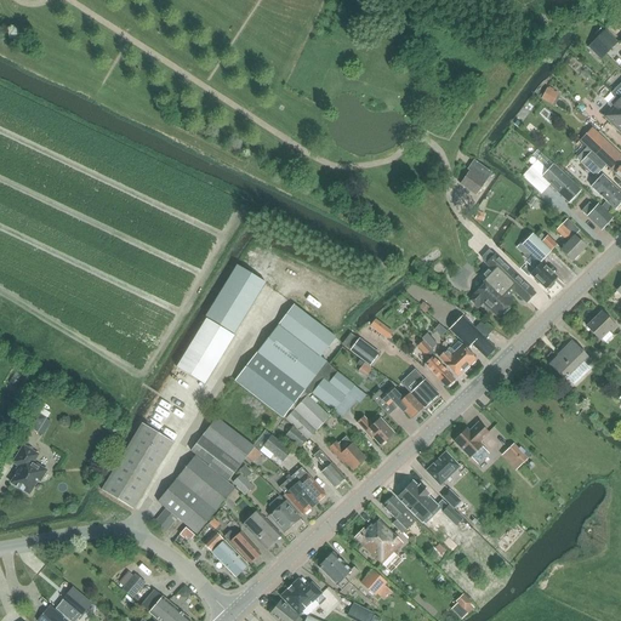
[(593,41),(607,55),(617,44),(605,30),(593,41)]
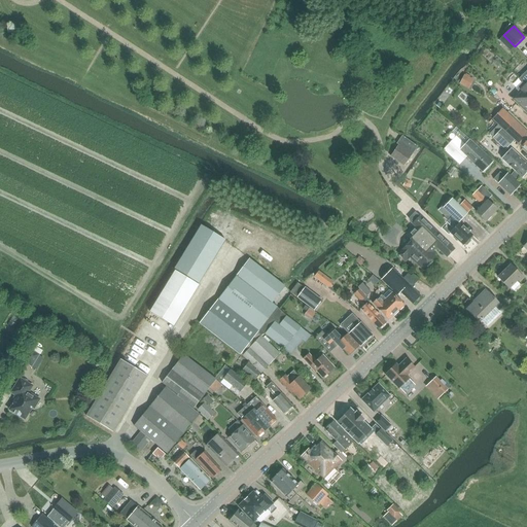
[(503,65),(496,71),(503,78),(511,72),(503,65)]
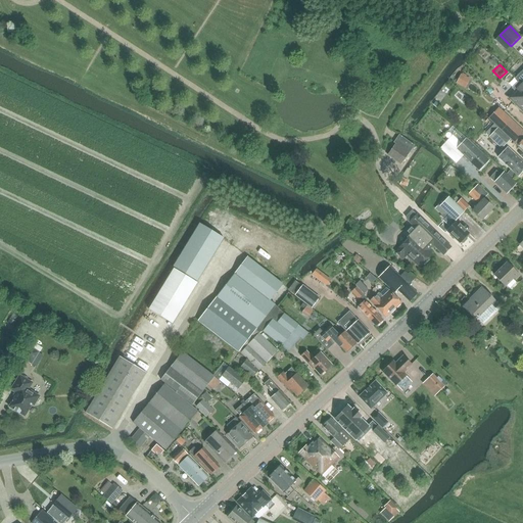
[(522,113),(522,70),(515,80),(521,86),(509,99),(522,113)]
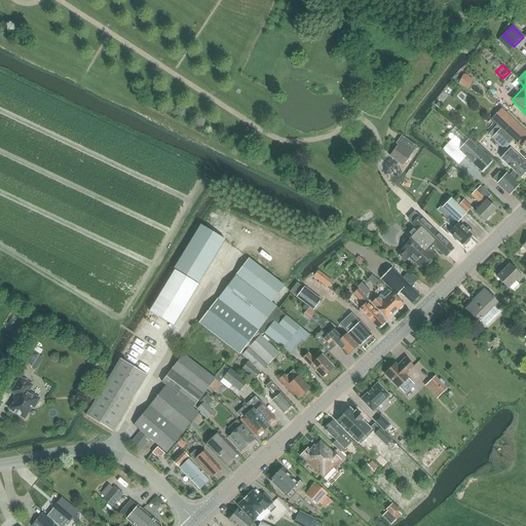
[(463,75),(458,84),(464,87),(470,78),(463,75)]
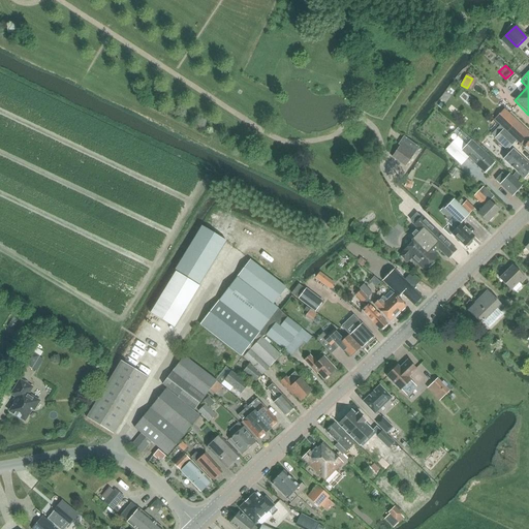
[(524,148),(528,152),(528,131),(509,113),(499,124),(524,148)]
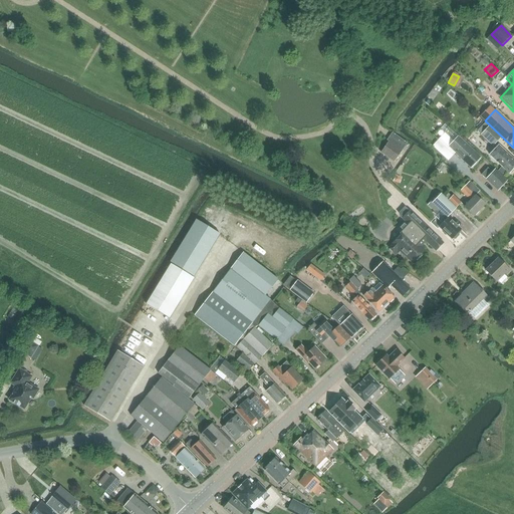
[(478,131),(493,146),(497,143),(501,138),(486,122),(478,131)]
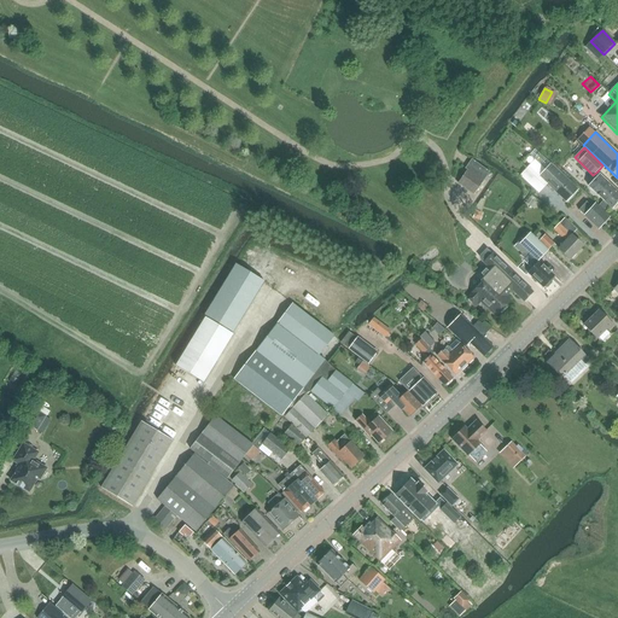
[(472,159),(464,170),(466,173),(459,182),(474,193),(490,173),(472,159)]
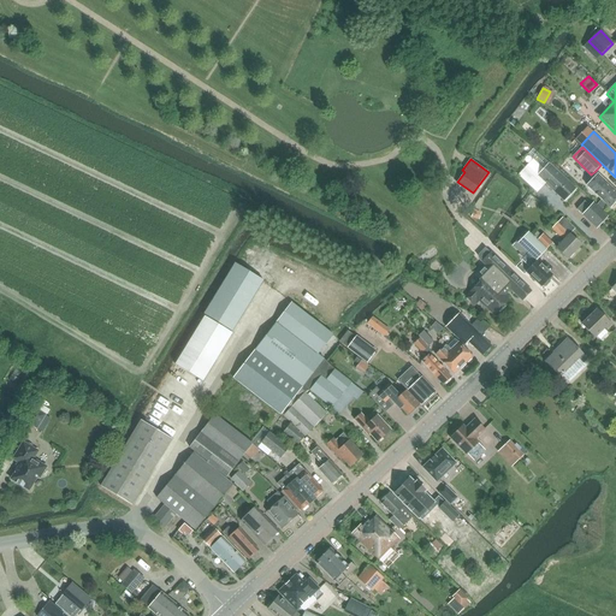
[(538,176),(544,170),(533,160),(517,176),(537,194),(546,184),(538,176)]
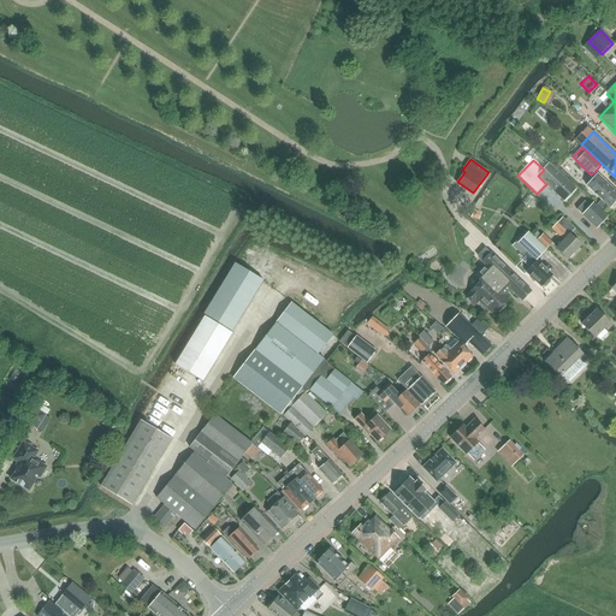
[(546,184),(563,200),(575,189),(550,164),(544,170),(538,176),(546,184)]
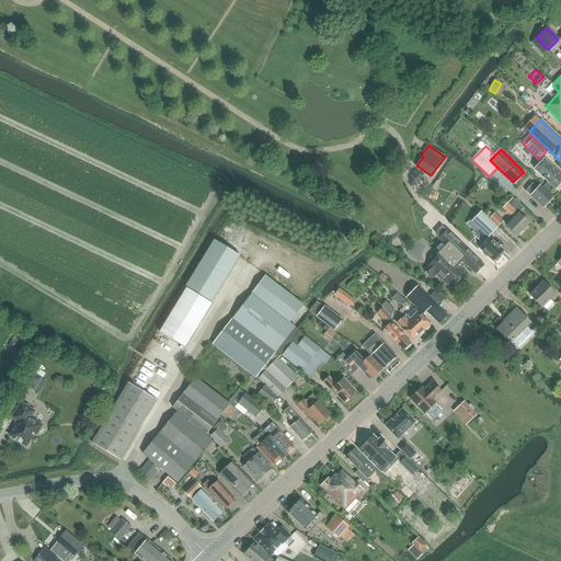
[(551,185),(556,190),(560,183),(560,173),(547,160),(537,171),(548,182),(551,185)]
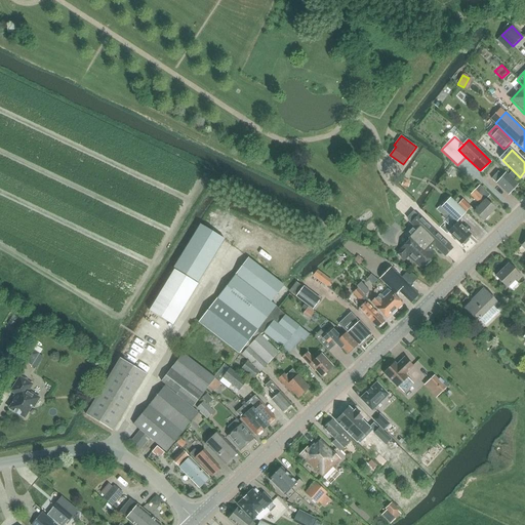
[(498,171),(491,178),(508,195),(518,185),(506,172),(502,174),(498,171)]
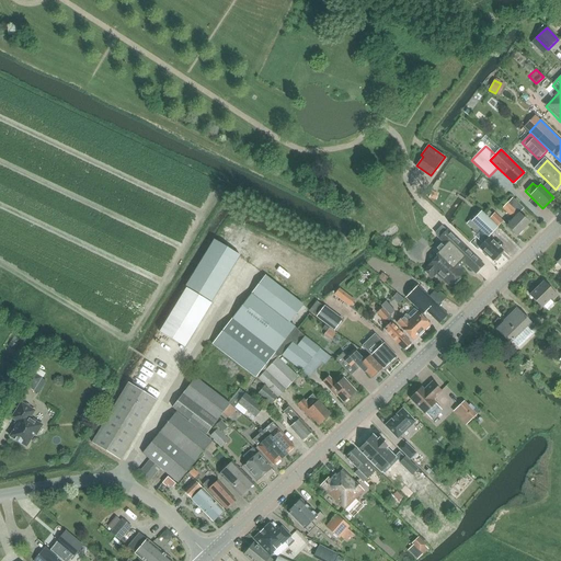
[(507,203),(502,209),(513,220),(506,227),(516,237),(529,224),(519,214),(507,203)]
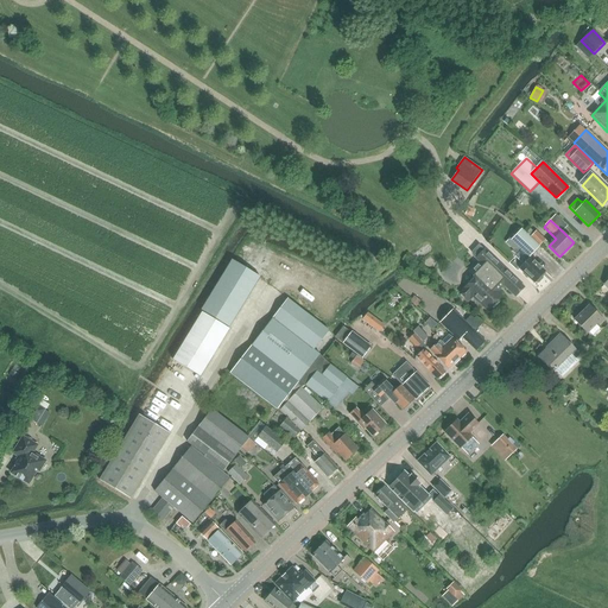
[(534,283),(536,284),(538,284),(543,279),(543,278),(542,276),(544,273),(529,257),(538,247),(521,230),(519,232),(518,229),(512,235),(514,236),(511,240),(521,249),(515,255),(524,264),(519,268),(534,283)]
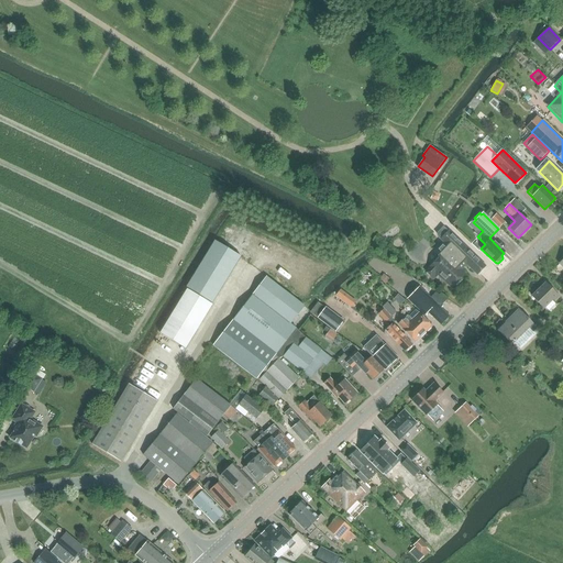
[(498,228),(504,222),(496,216),(490,220),(498,228)]
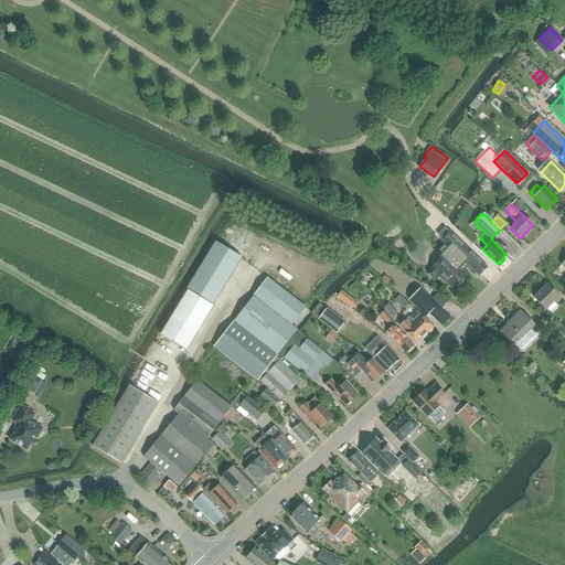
[(465,263),(477,275),(484,268),(447,230),(439,237),(448,246),(438,256),(440,257),(430,267),(432,268),(427,273),(434,279),(438,276),(452,289),(466,276),(459,268),(465,263)]
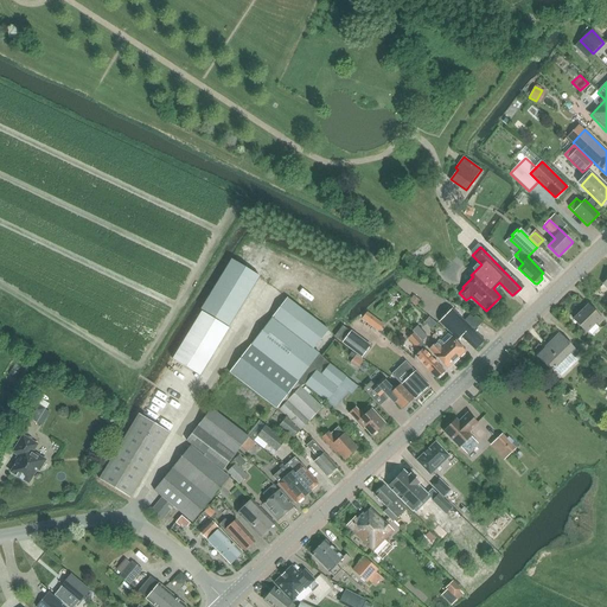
[(228,327),(259,276),(231,260),(200,311),(228,327)]
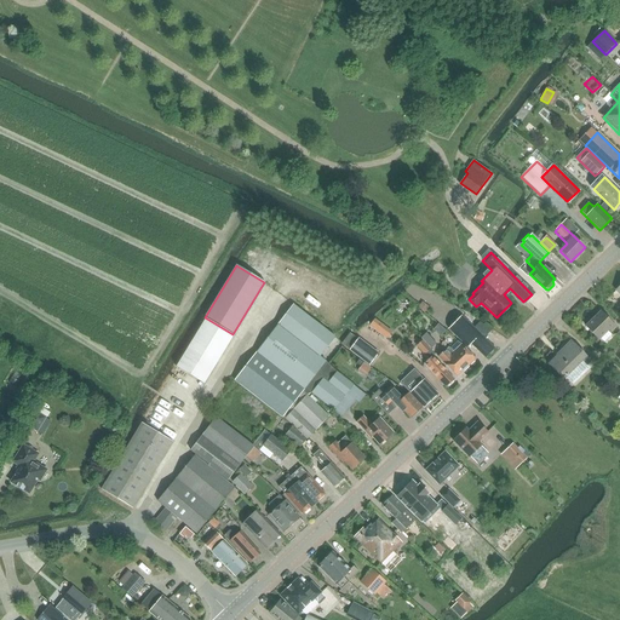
[(423,303),(418,308),(425,314),(429,308),(423,303)]
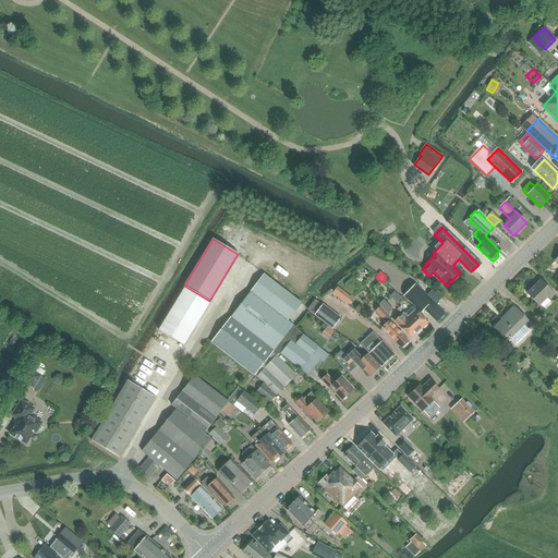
[(287,322),(301,303),(264,275),(250,292),(287,322)]
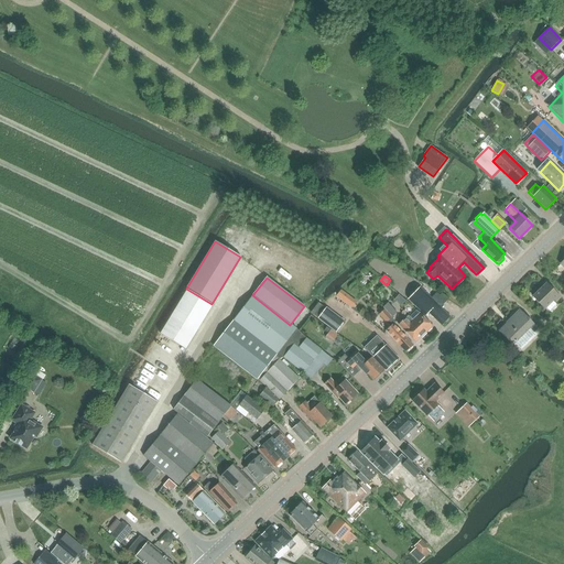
[(556,303),(560,300),(545,284),(533,296),(545,310),(554,301),(556,303)]
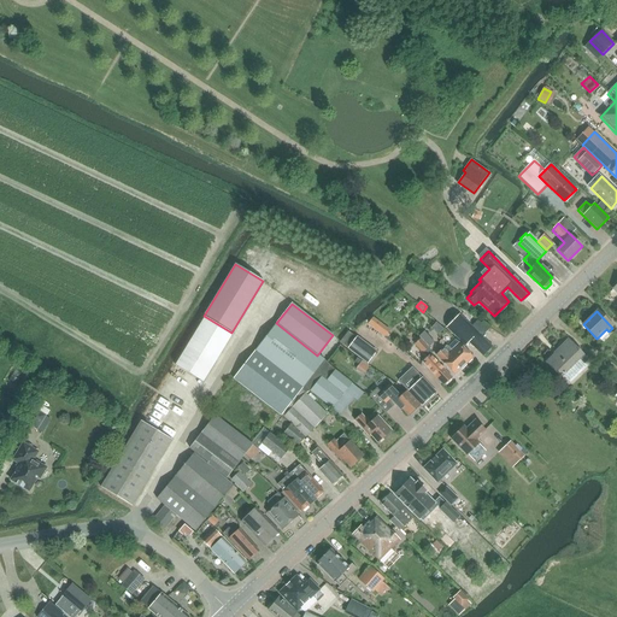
[(459,315),(447,328),(465,346),(469,342),(483,356),(492,347),(482,338),(489,329),(477,321),(471,327),(459,315)]
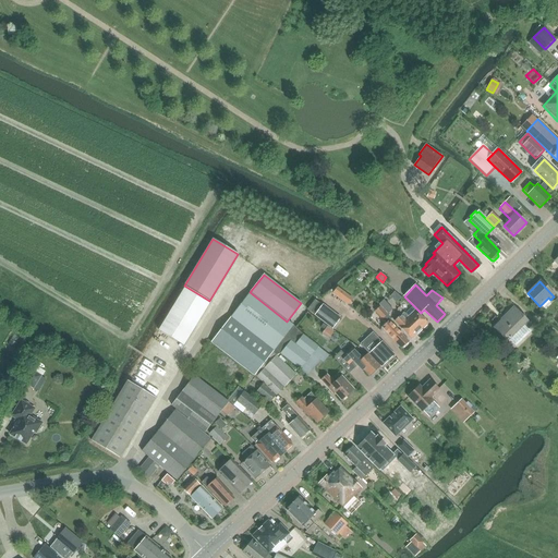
[(337,287),(332,293),(349,305),(353,299),(337,287)]
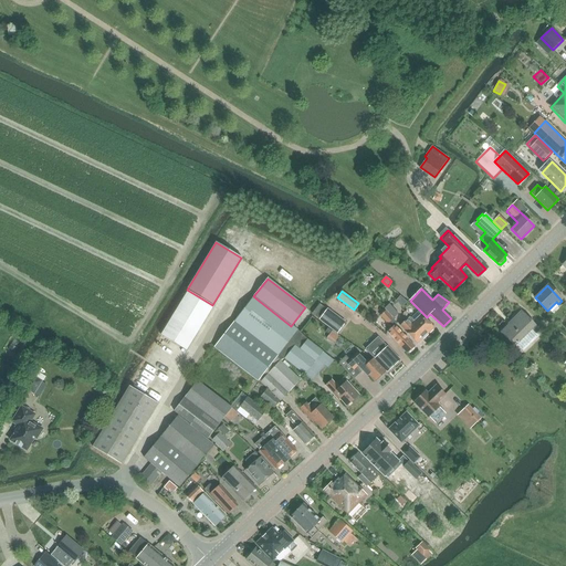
[(212,307),(187,292),(160,336),(186,352),(212,307)]
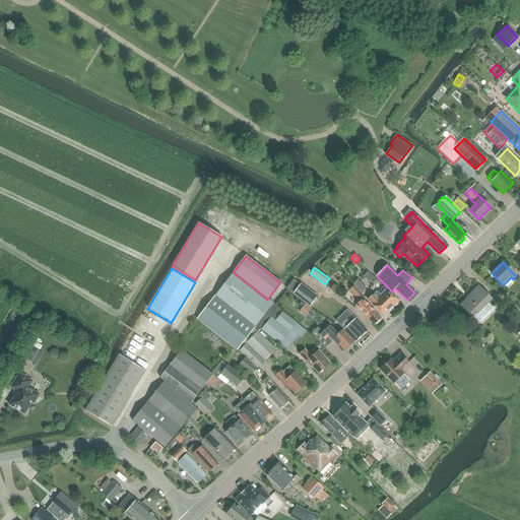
[(339,271),(334,276),(338,281),(343,276),(339,271)]
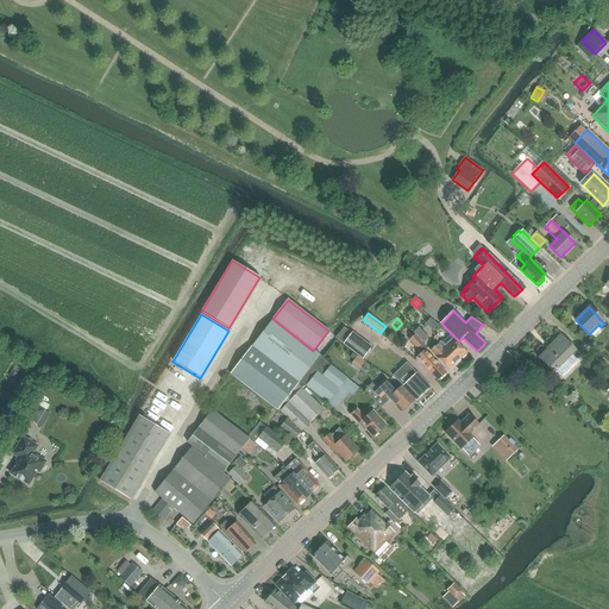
[(272,319),(271,321),(251,349),(299,384),(321,356),(313,351),(272,319)]
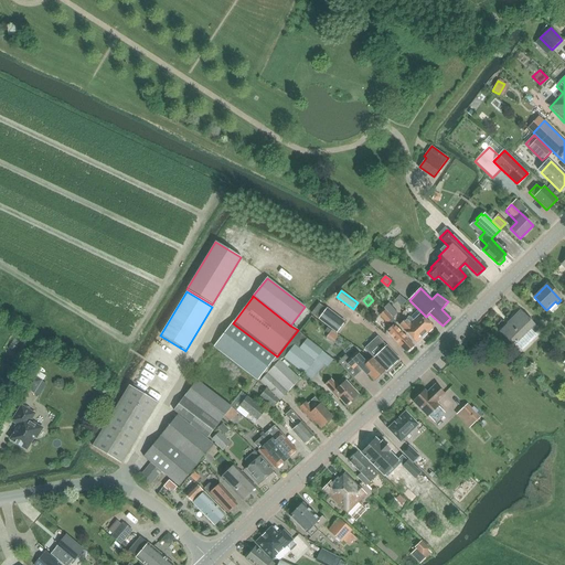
[(317,315),(321,305),(315,302),(311,312),(317,315)]
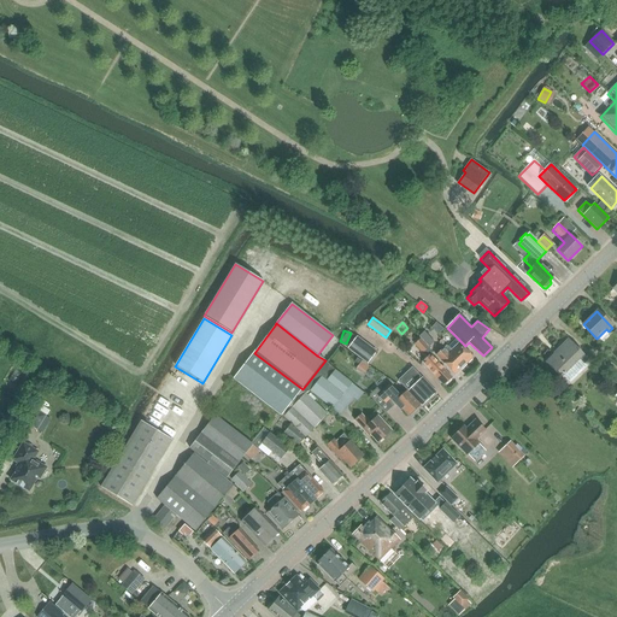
[(429,347),(434,342),(424,333),(419,338),(429,347)]
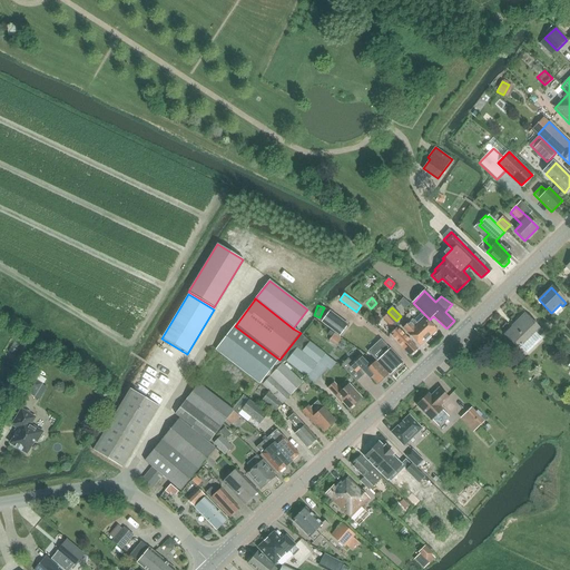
[(330,311),(321,322),(340,336),(347,325),(330,311)]
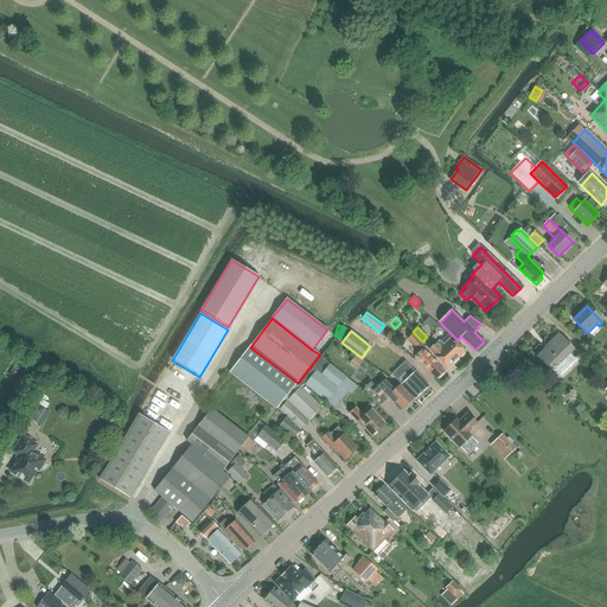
[(448,334),(441,342),(440,340),(429,350),(447,369),(465,352),(448,334)]
